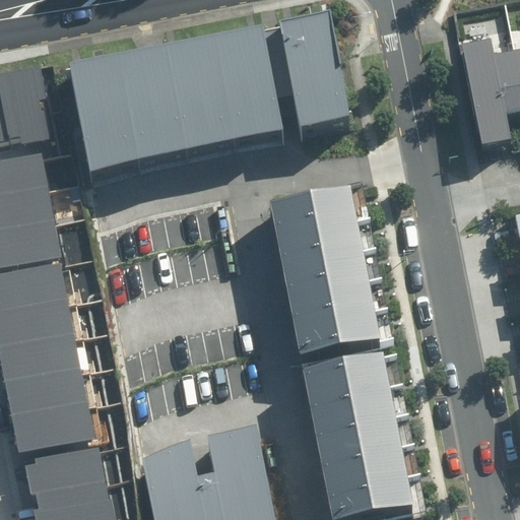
[(283,131),(277,98),(295,94),(301,126),(350,116),(329,10),(280,20),(281,25),(264,28),(263,23),(69,62),(89,169),(283,131)]
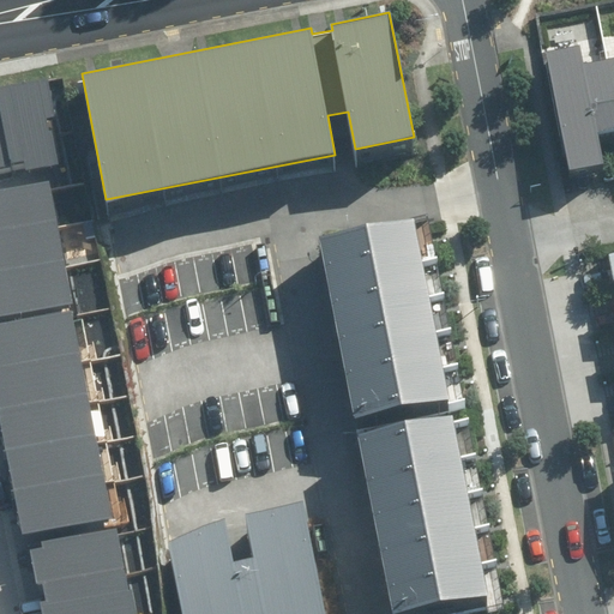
[(613,56),(584,62),(581,46),(546,52),(570,169),(605,162),(597,132),(613,127),(613,56)]
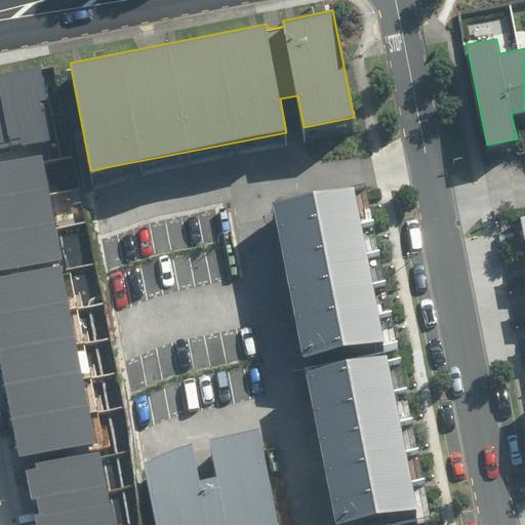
[(0,149),(50,138),(45,111),(41,112),(39,102),(48,99),(41,67),(0,74),(0,149)]
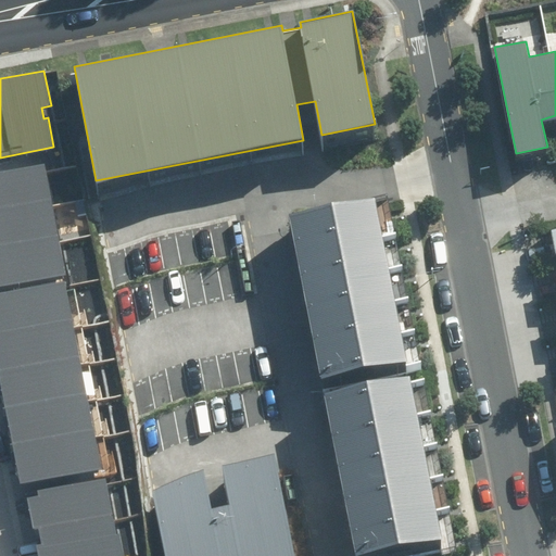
[(0,287),(66,275),(45,163),(0,171),(0,287)]
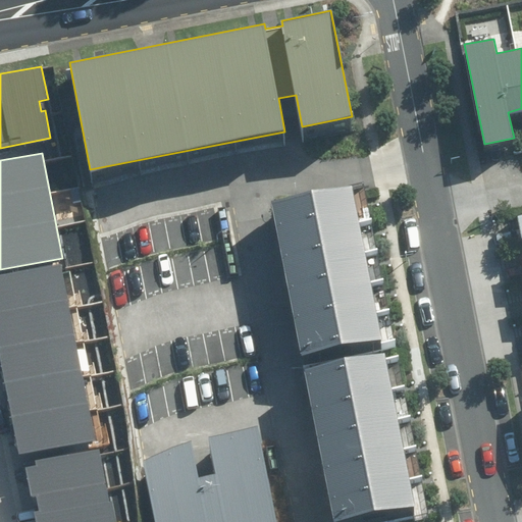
[(352,186),(274,201),(279,231),(358,216),(352,186)]
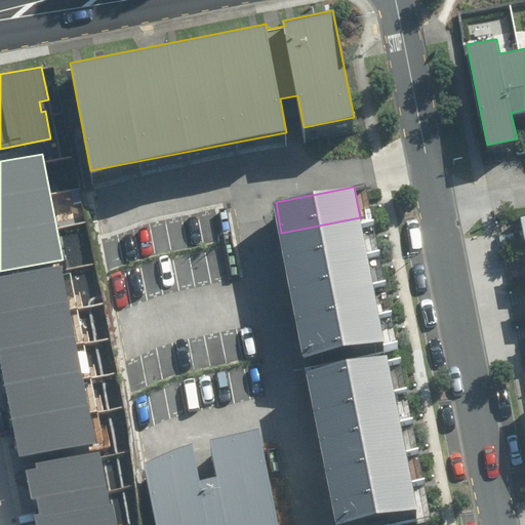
[(360,217),(281,233),(287,263),(366,247),(360,217)]
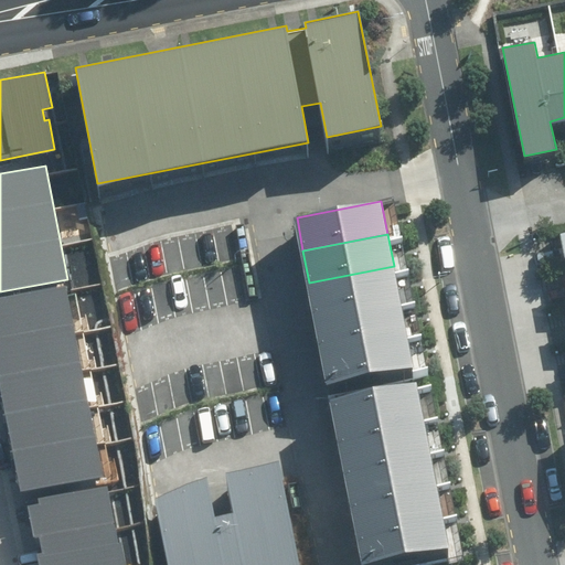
[(394,266),(309,283),(316,316),(401,299),(394,266)]
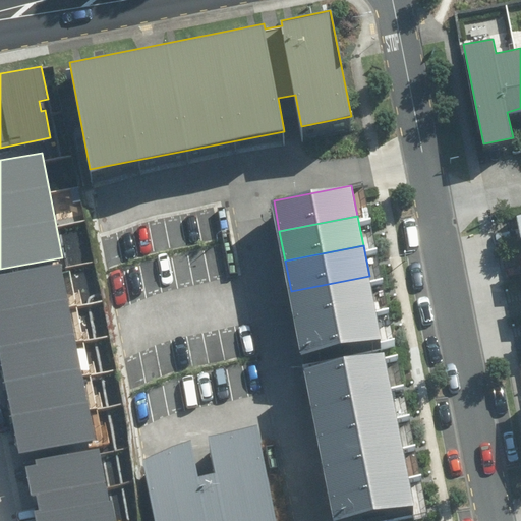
[(61,264),(0,275),(0,357),(19,453),(96,439),(61,264)]
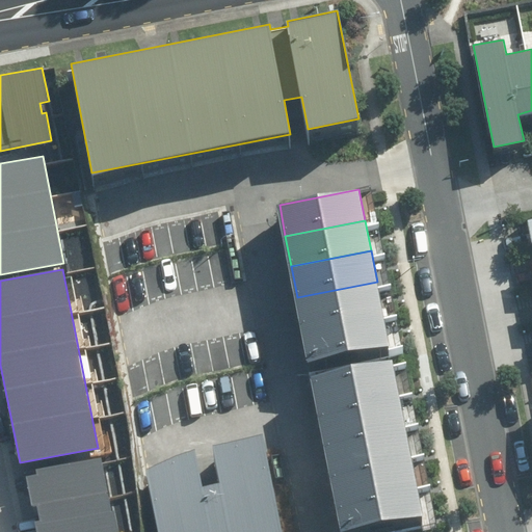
[(377,282),(297,297),(303,328),(383,313),(377,282)]
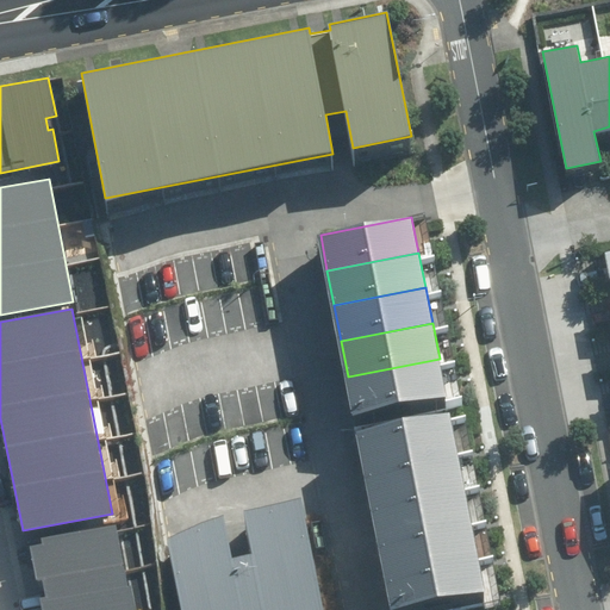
[(440,359),(348,377),(355,411),(446,394),(440,359)]
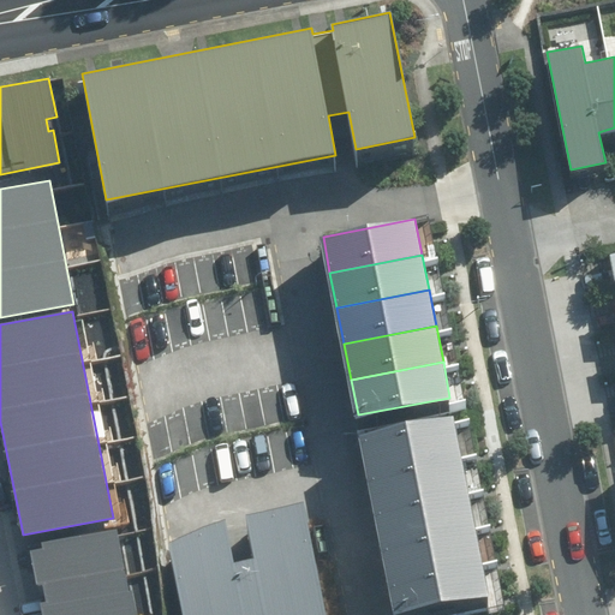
[(454,415),(358,433),(365,469),(461,451),(454,415)]
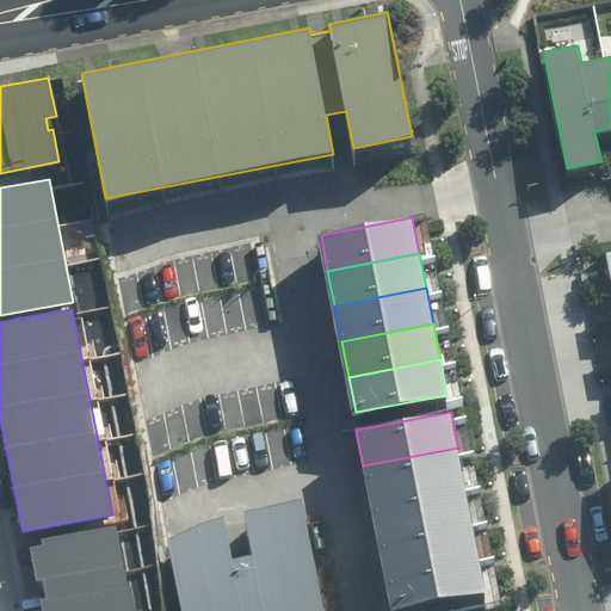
[(458,448),(363,466),(370,501),(466,483),(458,448)]
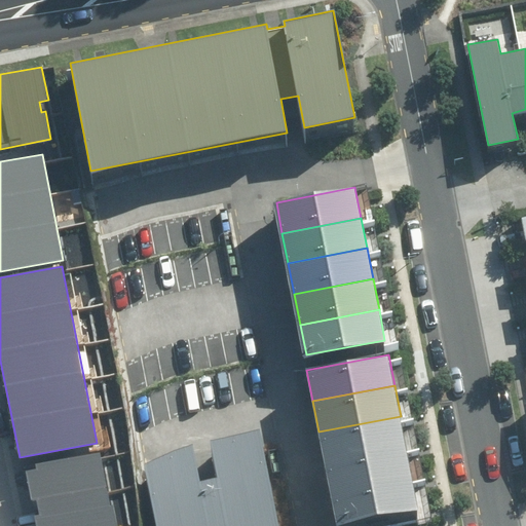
[(401,416),(318,431),(324,462),(407,447),(401,416)]
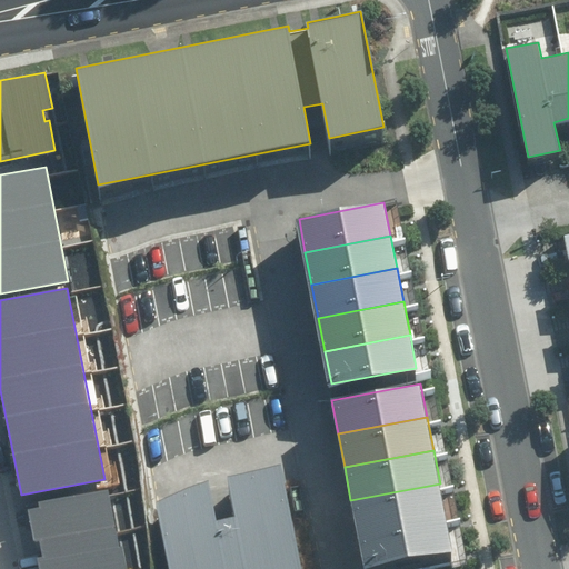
[(207,481),(157,502),(169,568),(302,568),(282,466),(227,477),(235,518),(216,520),(207,481)]
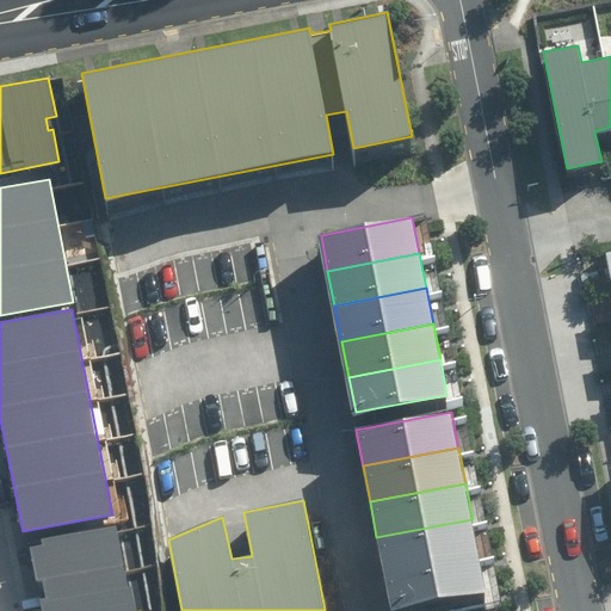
[(473,519),(376,537),(383,574),(480,555),(473,519)]
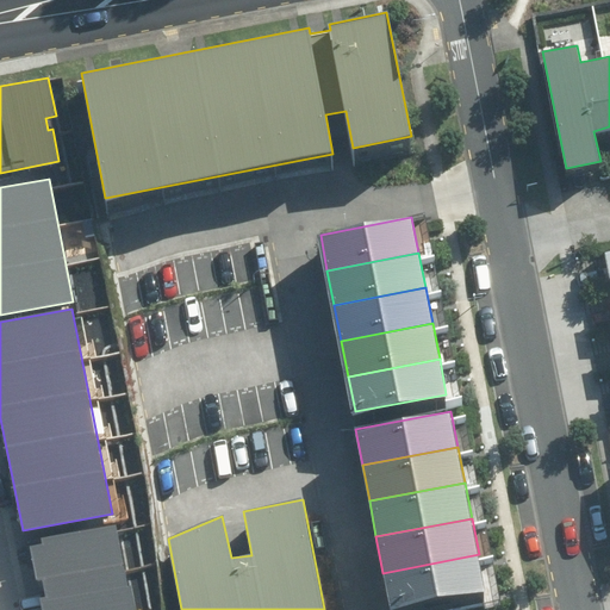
[(42,545),(30,547),(37,579),(42,578),(45,597),(41,598),(43,609),(138,609),(134,585),(129,586),(114,523),(41,540),(42,545)]
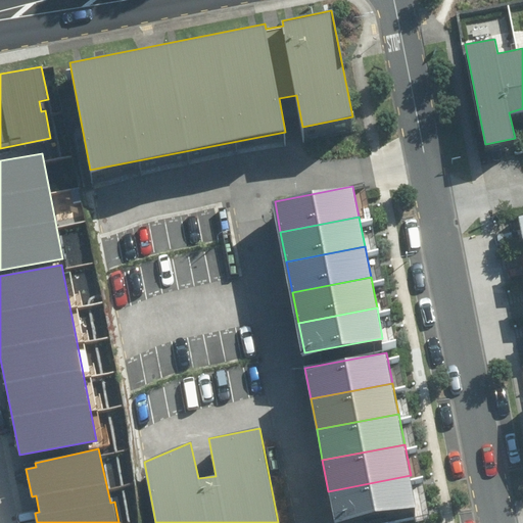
[(411,475),(328,491),(334,522),(416,506),(411,475)]
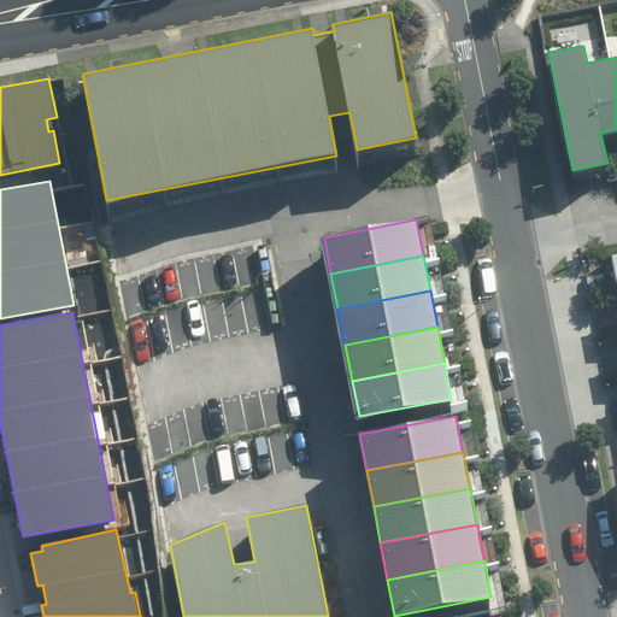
All buildings are outlined.
